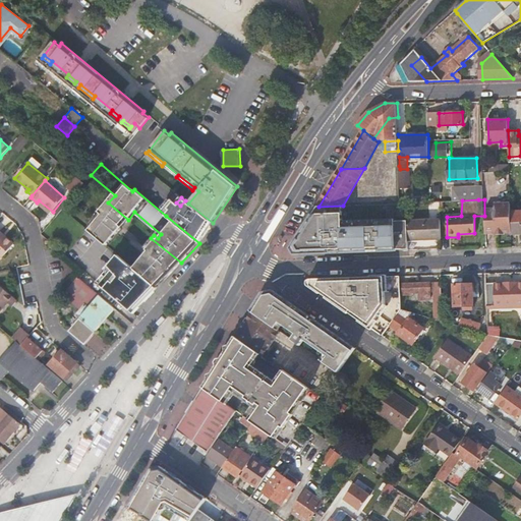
[(199,243),(213,223),(188,204),(185,200),(180,206),(176,203),(166,216),(199,243)]
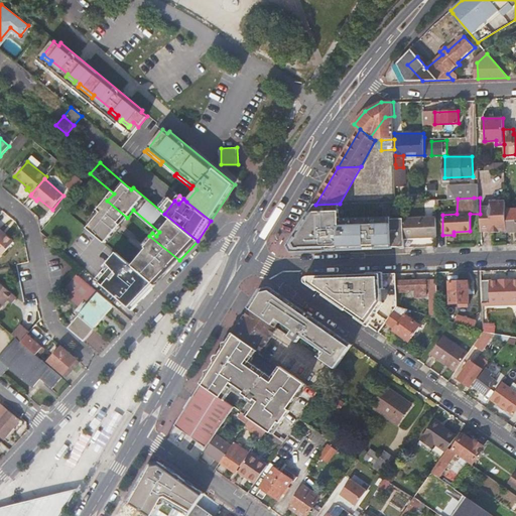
[(124,219),(125,219),(127,218),(107,201),(105,203),(108,205),(88,227),(105,241),(124,219)]
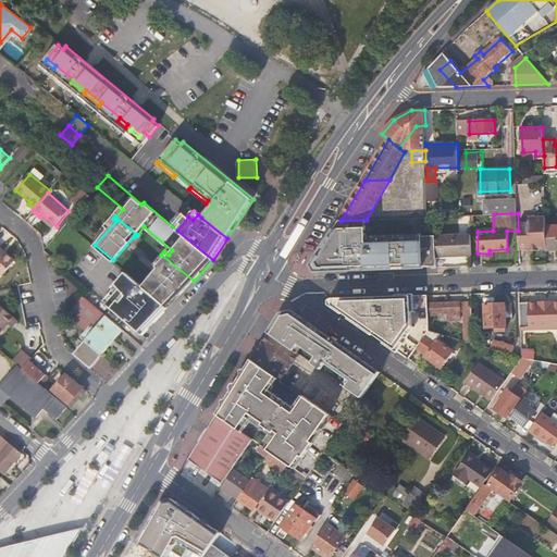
[(520,223),(521,249),(547,248),(546,227),(546,218),(530,218),(530,223),(520,223)]
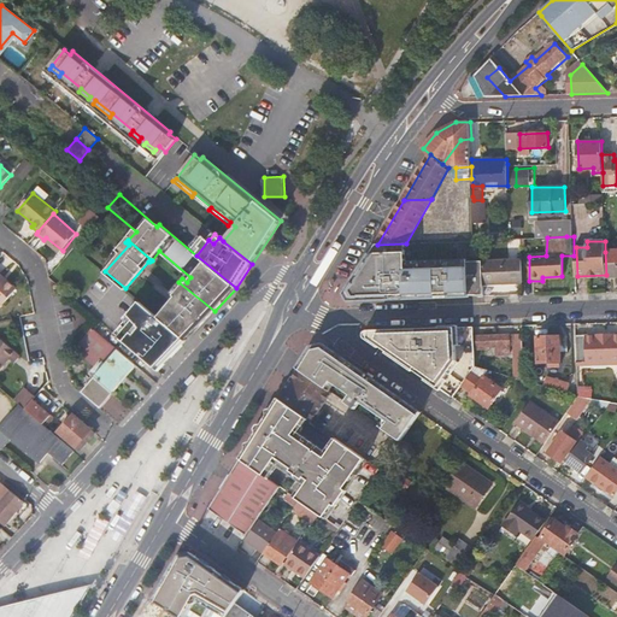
[(406,262),(406,244),(377,245),(346,295),(350,300),(409,299),(446,298),(444,260),(406,262)]
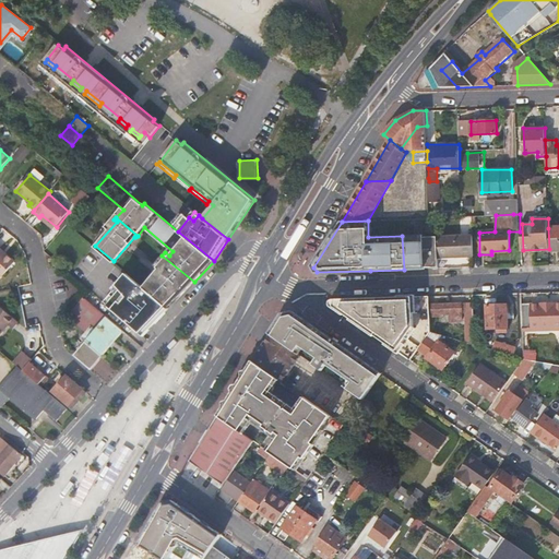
[(549,249),(549,251),(558,250),(558,227),(548,228),(549,249)]
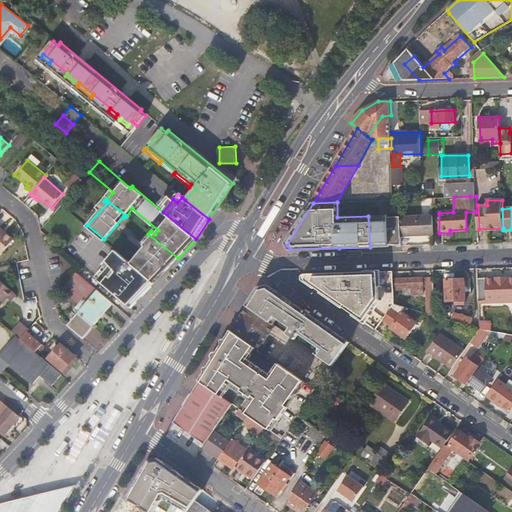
[(401,217),(401,214),(368,216),(370,247),(389,246),(389,245),(402,245),(401,235),(401,217)]
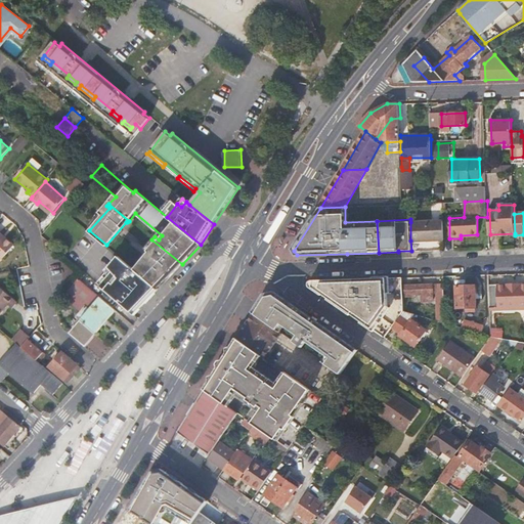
[(444,239),(444,221),(410,222),(410,241),(444,239)]
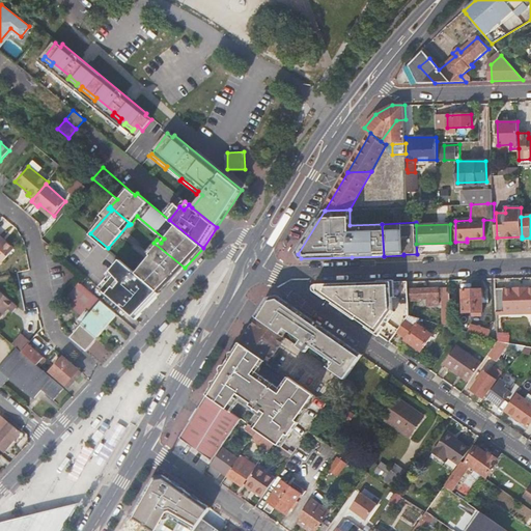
[(0,261),(0,262),(12,248),(0,236),(0,261)]
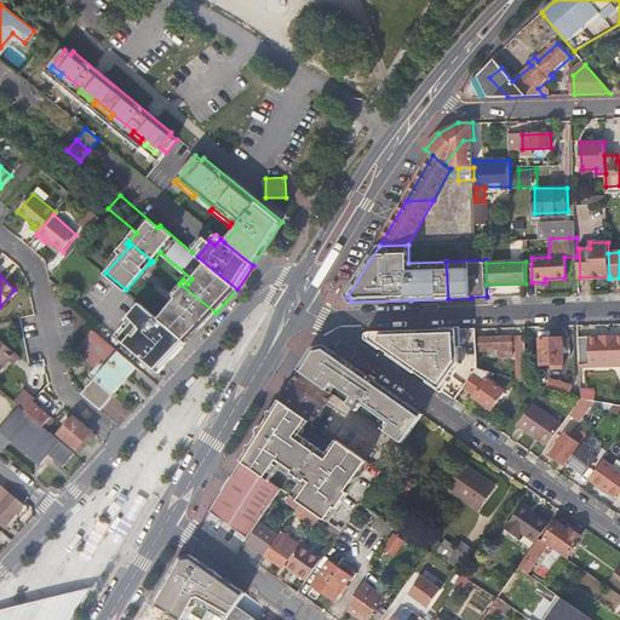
[(177,297),(159,317),(188,343),(216,313),(179,283),(172,293),(177,297)]
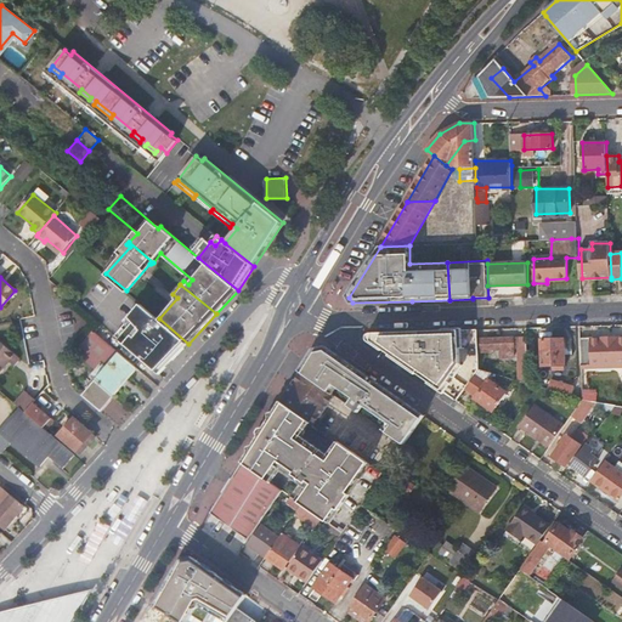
[(162,373),(188,344),(159,318),(143,305),(117,335),(162,373)]
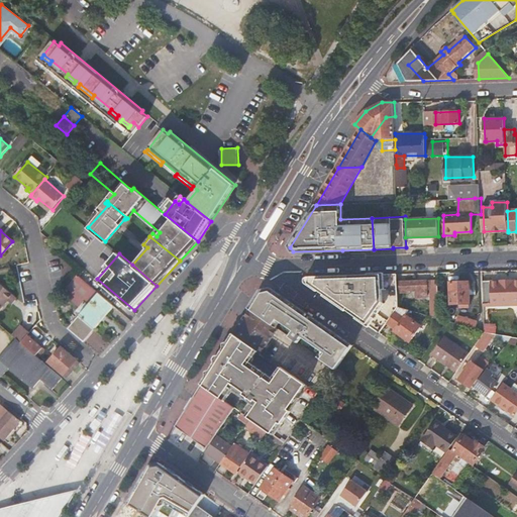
[(76,320),(69,328),(84,341),(115,305),(78,274),(66,288),(62,292),(79,306),(70,315),(76,320)]
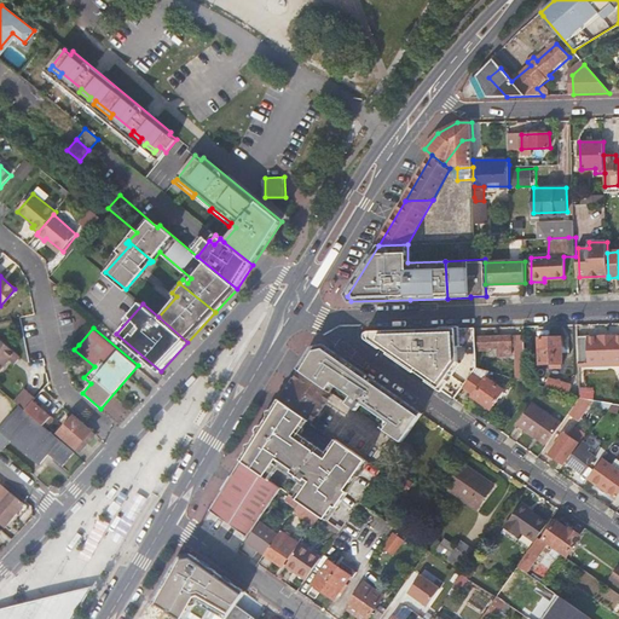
[(474,371),(476,368),(476,329),(453,329),(368,333),(366,337),(389,354),(392,352),(414,366),(411,369),(455,399),(463,387),(474,371)]
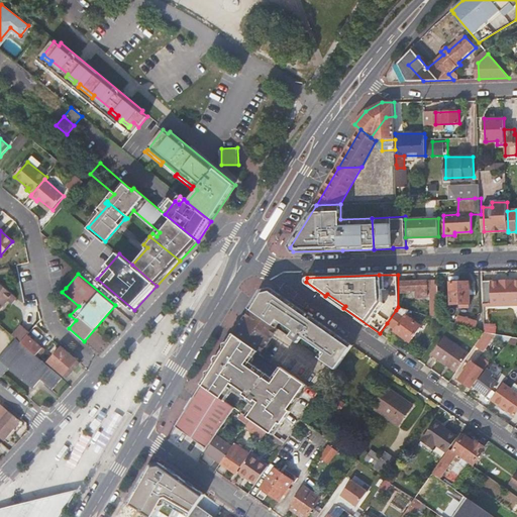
[(434,309),(439,309),(437,280),(399,282),(399,294),(409,294),(409,292),(415,291),(416,299),(423,299),(423,294),(426,293),(426,291),(431,290),(432,310),(434,309)]
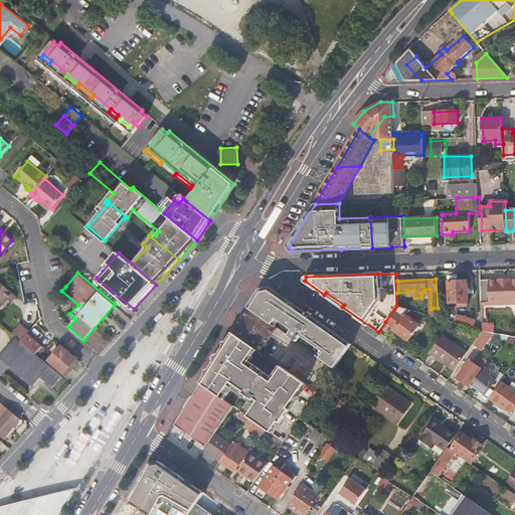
[(514,304),(514,279),(480,281),(481,305),(493,306),(492,298),(506,298),(507,305),(514,304)]
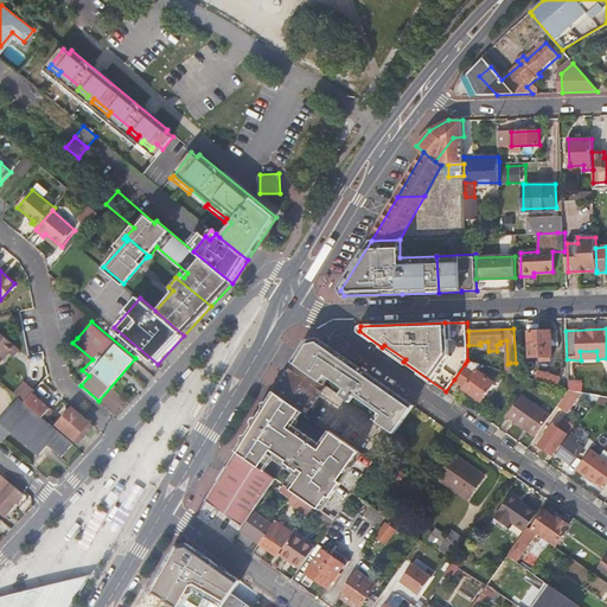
[(551,349),(560,347),(558,332),(529,333),(530,358),(551,358),(551,349)]
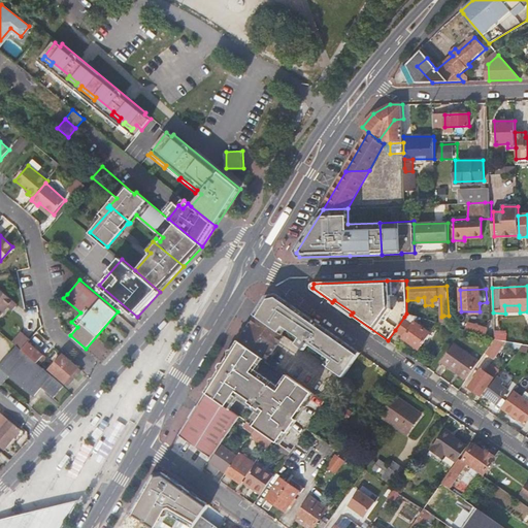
[(0,316),(11,302),(0,292),(0,316)]
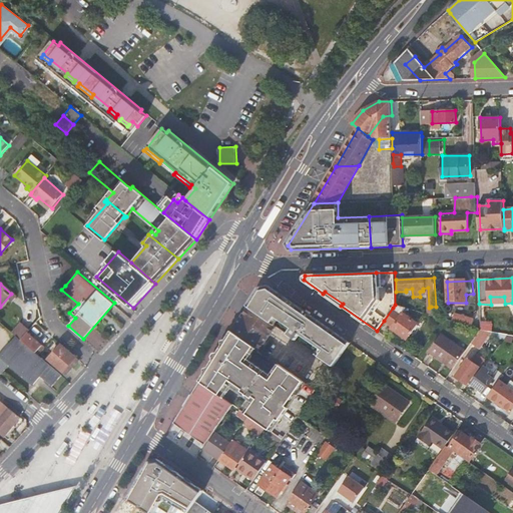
[(320,358),(334,367),(351,343),(269,287),(260,289),(247,308),(272,325),(278,315),(294,327),(288,336),(296,341),(302,332),(326,348),(320,358)]
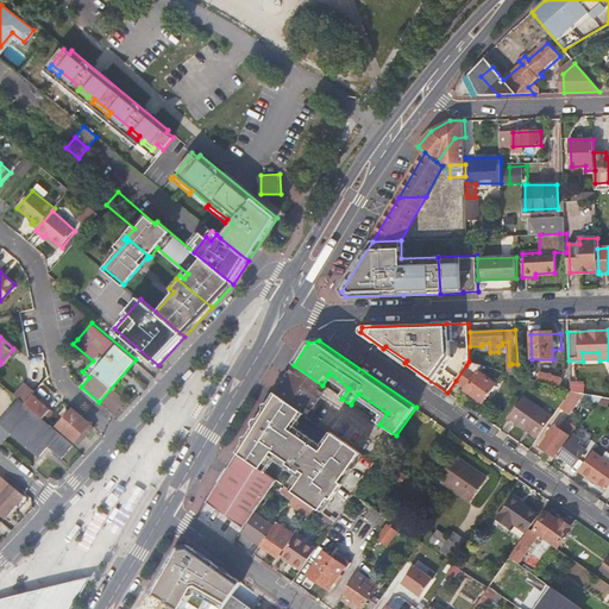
[(383,349),(405,363),(407,360),(385,346),(383,349)]
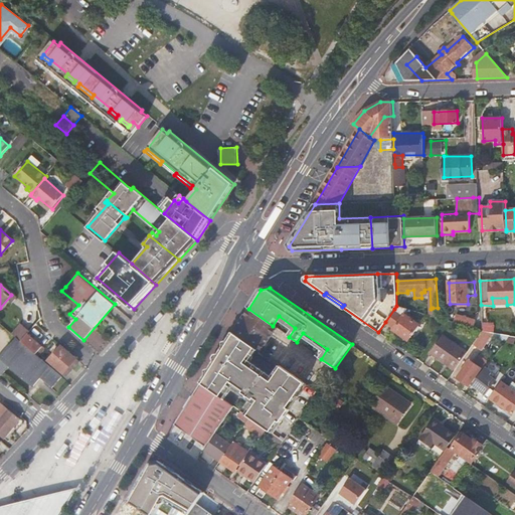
[(261,352),(277,329),(273,326),(248,309),(232,333),(259,351),(261,352)]
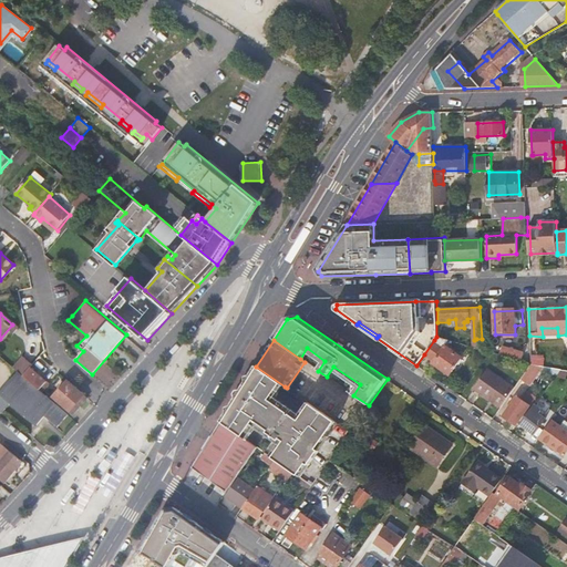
[(449,375),(462,359),(434,340),(424,354),(433,361),(432,363),(449,375)]
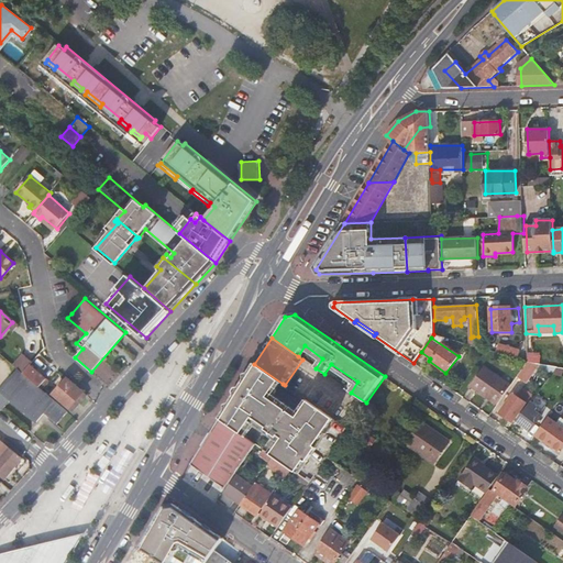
[(520,351),(499,345),(498,353),(518,359),(520,351)]
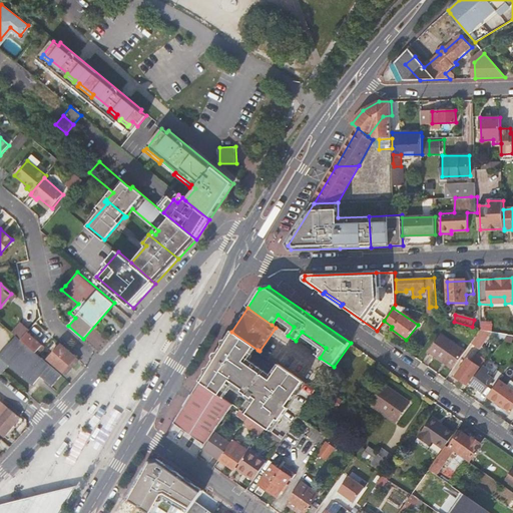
[(20,323),(11,334),(15,337),(19,341),(26,334),(28,331),(20,323)]
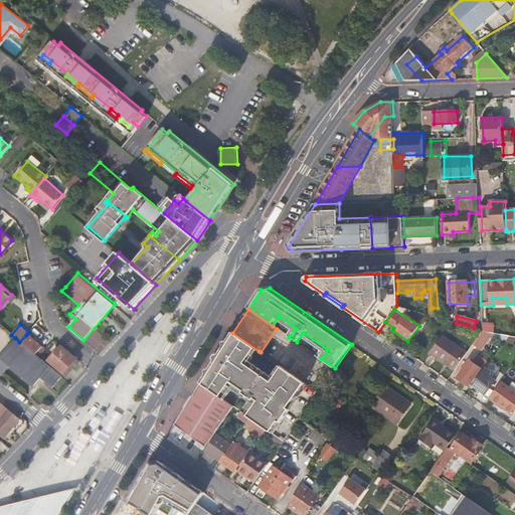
[(481,350),(493,333),(483,331),(473,344),(481,350)]
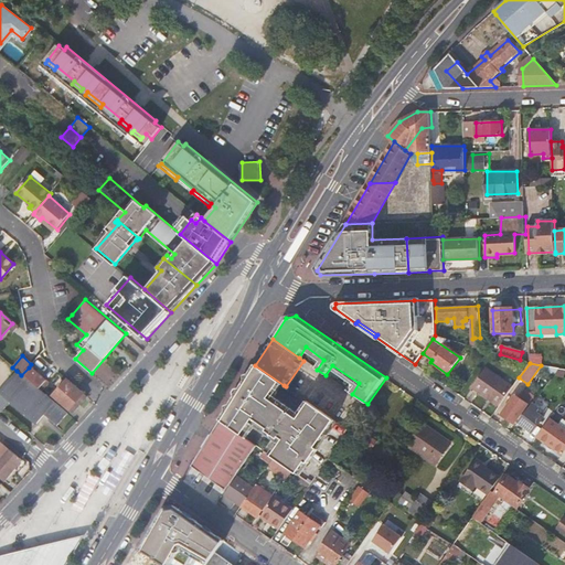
[(275,396),(284,385),(255,365),(221,422),(256,447),(275,459),(286,467),(321,412),(308,402),(299,414),(275,396)]
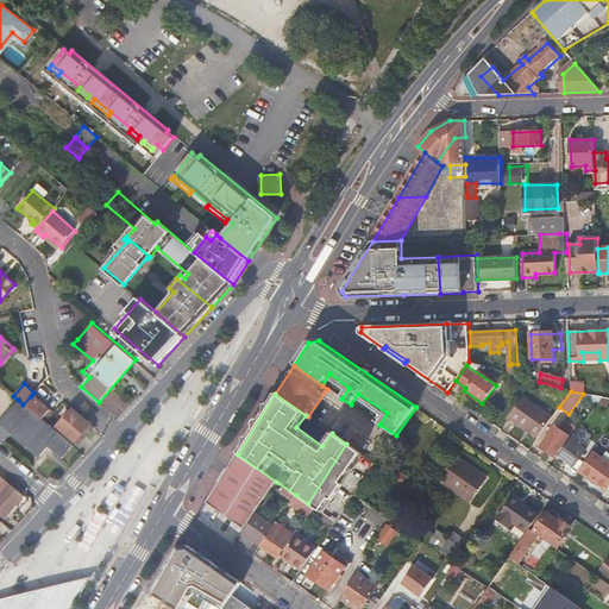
[(41,419),(48,410),(31,396),(23,405),(41,419)]
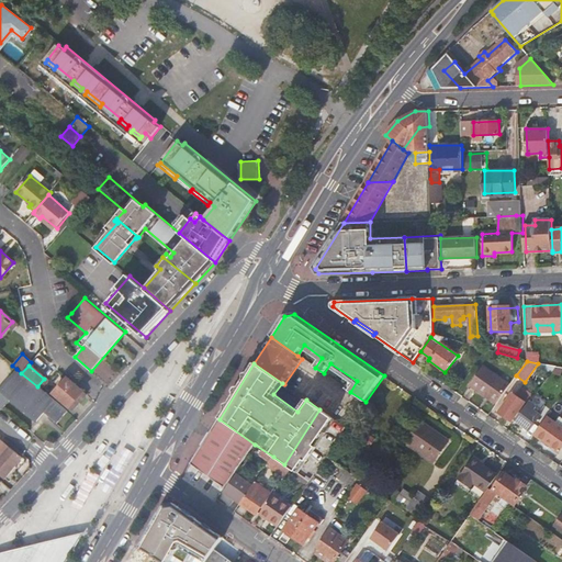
[(482,368),(470,385),(496,404),(508,386),(482,368)]
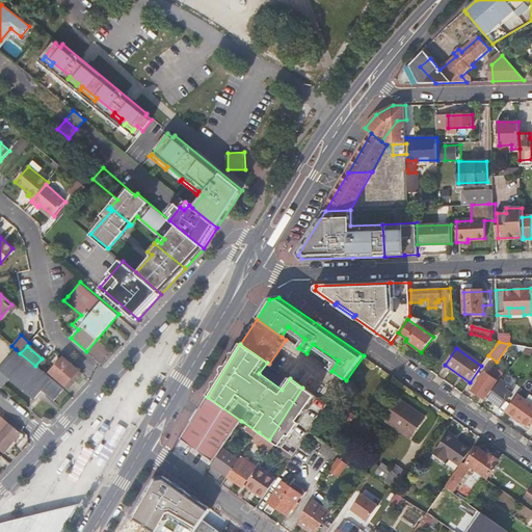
[(52,403),(63,389),(35,366),(20,353),(16,349),(0,366),(0,382),(2,384),(7,378),(31,398),(29,399),(31,401),(41,391),(51,399),(50,401),(52,403)]
